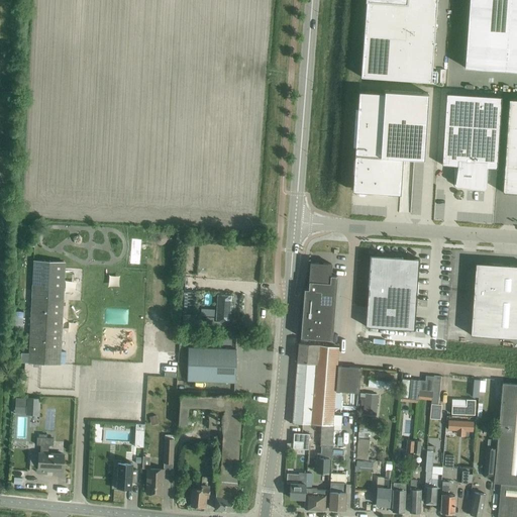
[(366,0),(360,77),(431,82),(436,0),(366,0)]
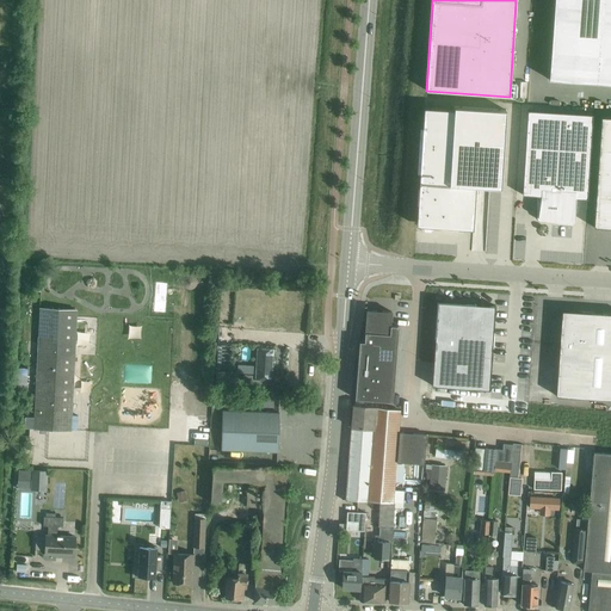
[(610,0),(554,0),(549,79),(610,84),(610,0)]
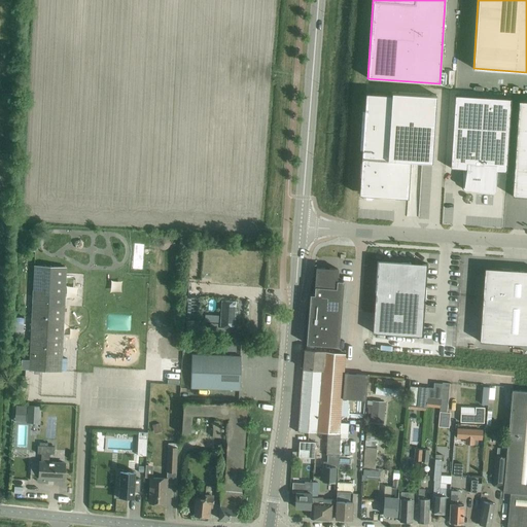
[(364,117),(360,181),(361,181),(361,194),(377,195),(377,196),(408,198),(411,161),(432,162),(436,95),(392,93),(391,95),(365,93),(364,117)]
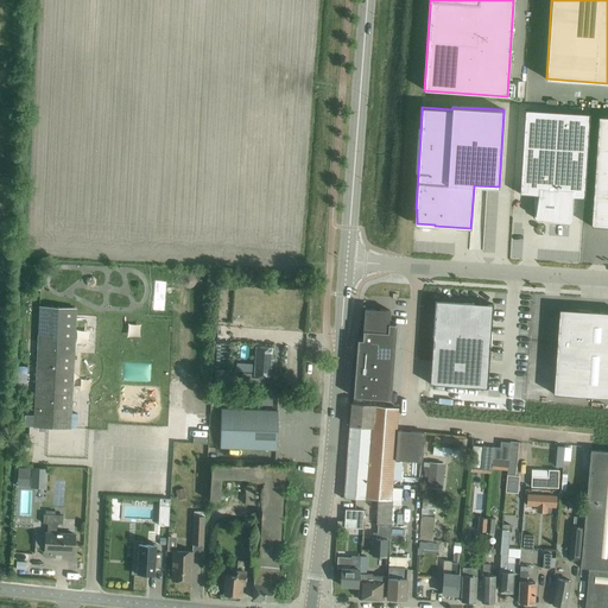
[(525,109),(519,194),(533,195),(536,220),(571,219),(572,206),(572,197),(584,198),(590,114),(525,109)]
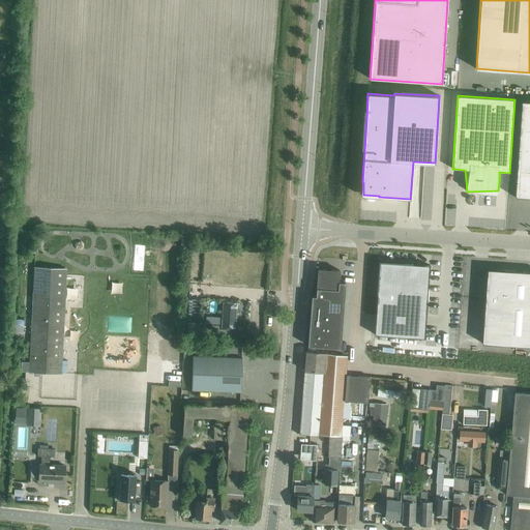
[(529,101),(522,101),(514,197),(529,198),(529,101)]
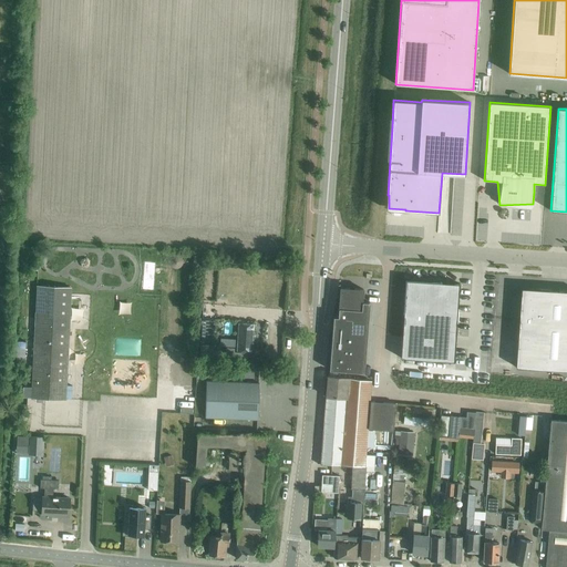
[(404,312),(401,358),(454,361),(460,284),(441,282),(441,284),(406,281),(405,313),(404,312)]
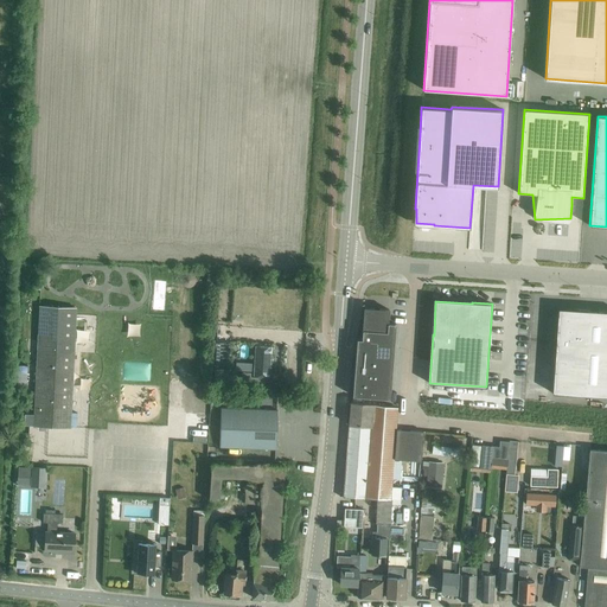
[(76,308),(39,306),(34,415),(25,414),(24,426),(71,428),(76,308)]
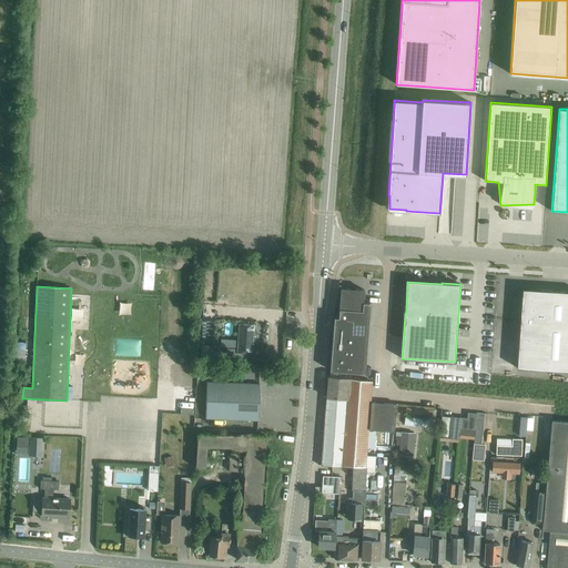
[(334,317),(330,371),(365,373),(371,303),(364,302),(364,290),(355,288),(355,292),(351,291),(351,288),(341,287),(338,317),(334,317)]
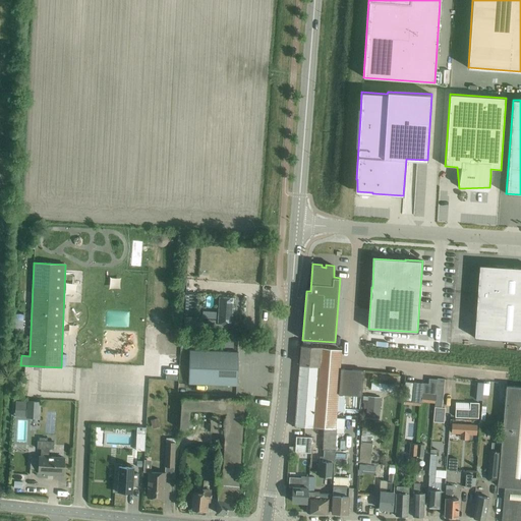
[(520,267),(479,265),(474,338),(520,340),(520,267)]
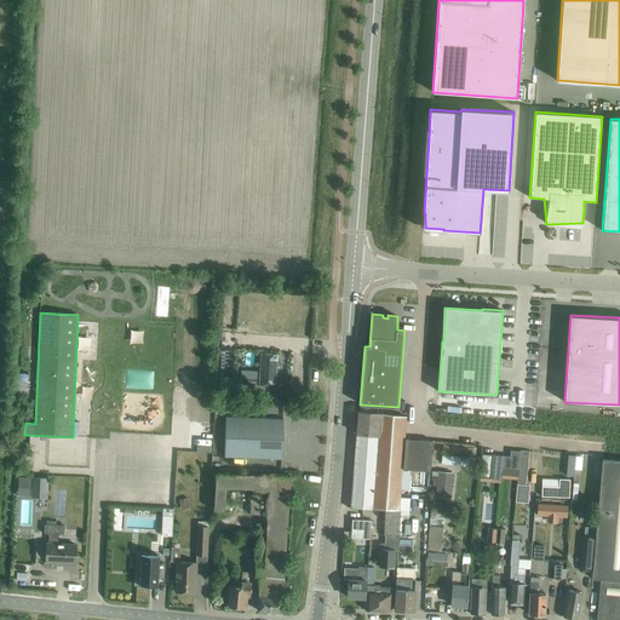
[(251,350),(252,336),(228,332),(227,338),(236,339),(235,348),(251,350)]
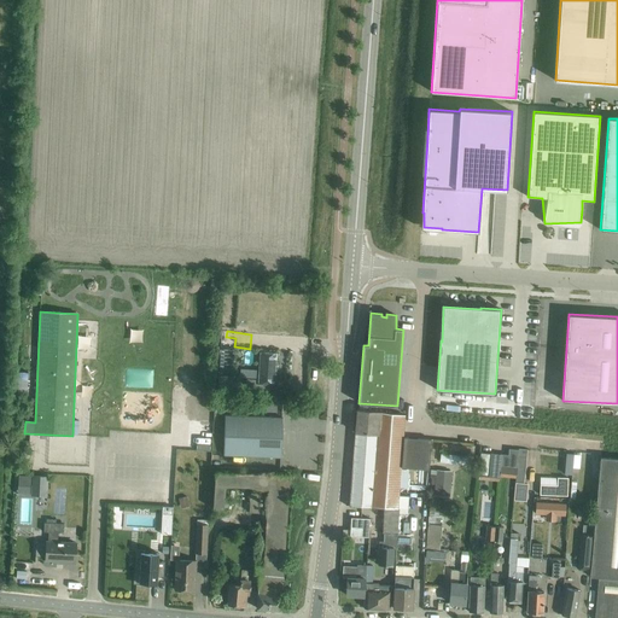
[(267,351),(264,383),(283,384),(285,353),(267,351)]
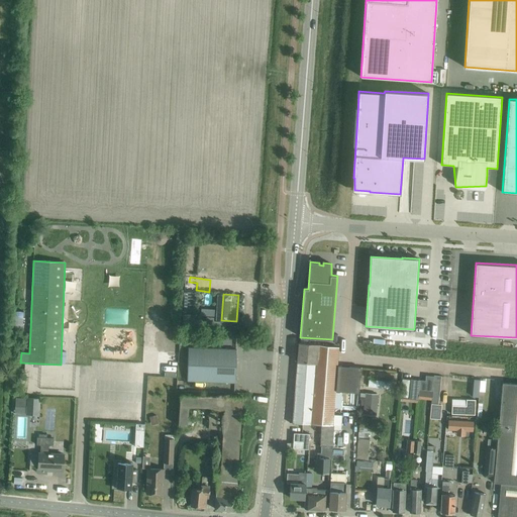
[(183,314),(183,324),(195,325),(195,320),(195,315),(183,314)]
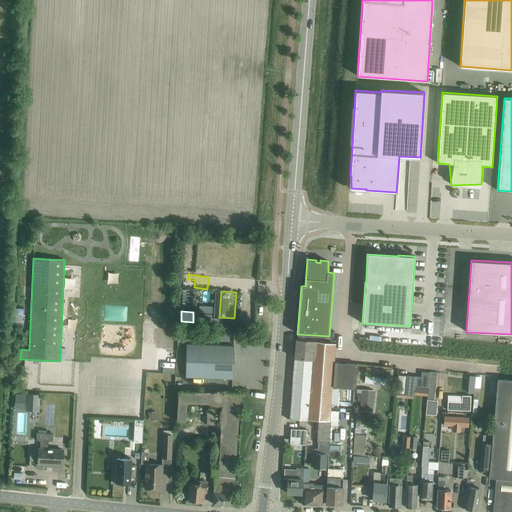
[(289,418),(289,419),(290,419),(299,419),(308,420),(311,381),(312,361),(313,361),(309,420),(319,421),(330,421),(331,411),(334,363),(335,362),(337,343),(303,340),(294,339),(293,339),(293,340),(296,340),(295,356),(294,357),(292,356),(292,357),(292,358),(294,358),(293,371),(293,379),(292,388),(289,418)]
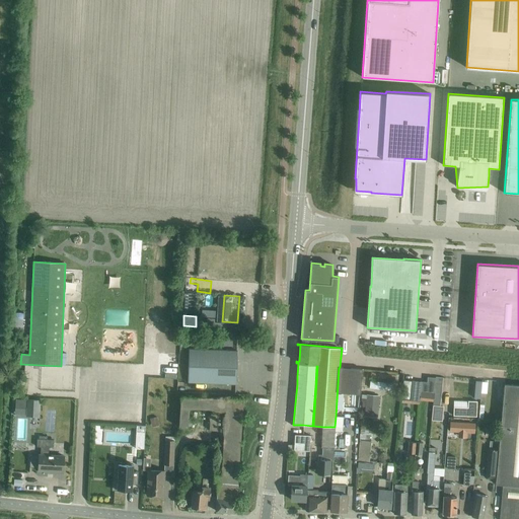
[(189,349),(188,382),(236,384),(236,378),(236,372),(237,372),(237,363),(236,363),(237,357),(237,351),(189,349)]
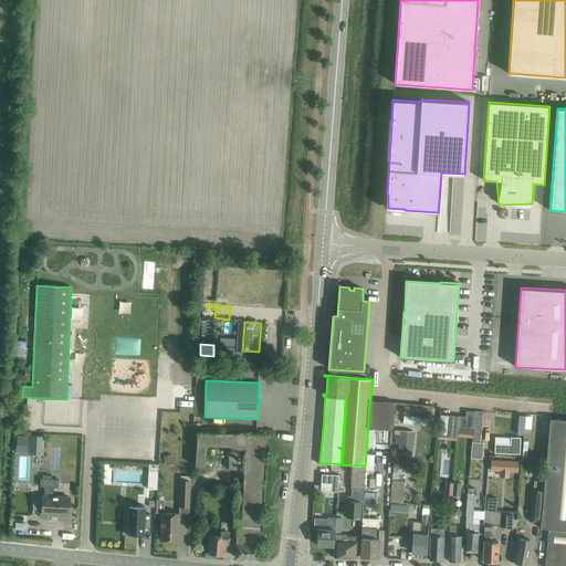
[(371,400),(369,428),(394,430),(395,402),(371,400)]
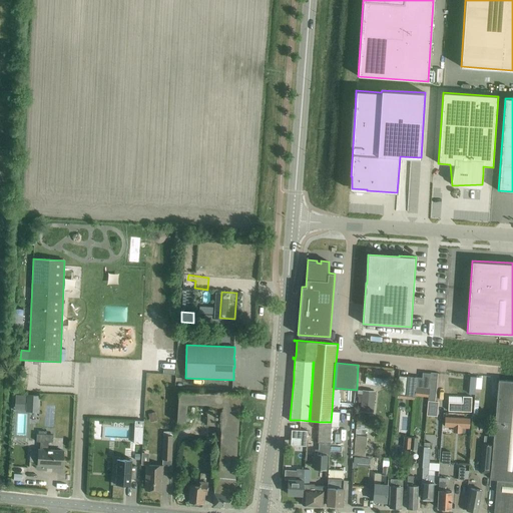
[(389,375),(390,370),(365,366),(365,372),(389,375)]
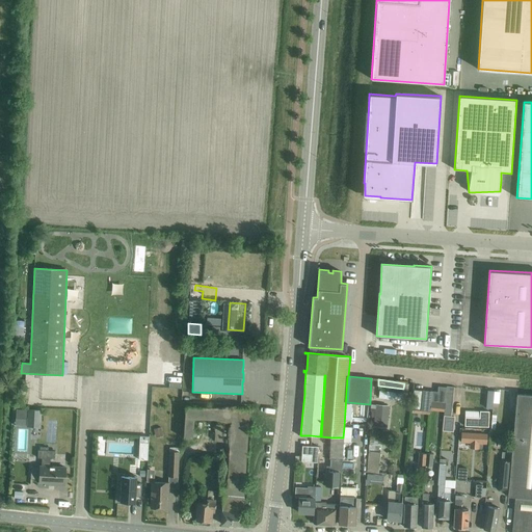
[(444,411),(444,416),(451,417),(454,387),(447,386),(447,387),(447,389),(444,411)]
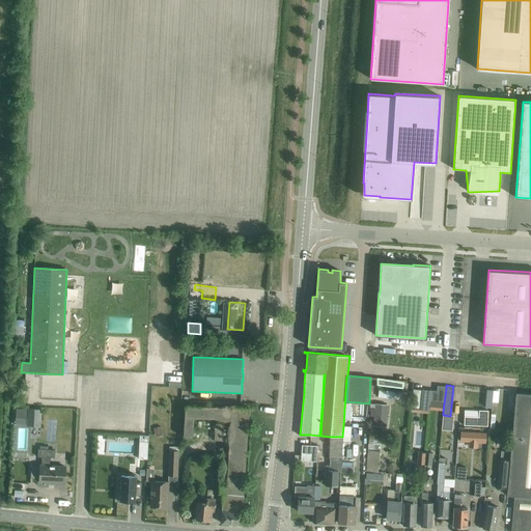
[(432,390),(431,410),(443,411),(446,388),(446,386),(438,386),(437,391),(432,390)]
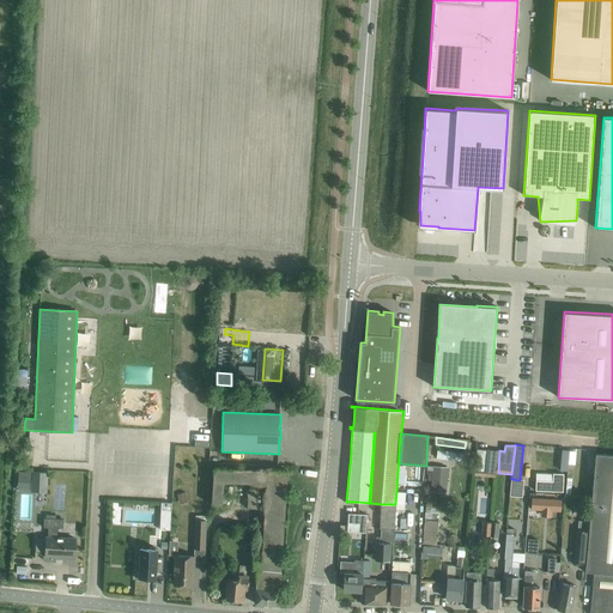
[(487,450),(485,473),(496,474),(496,473),(498,473),(499,450),(487,449),(487,450)]
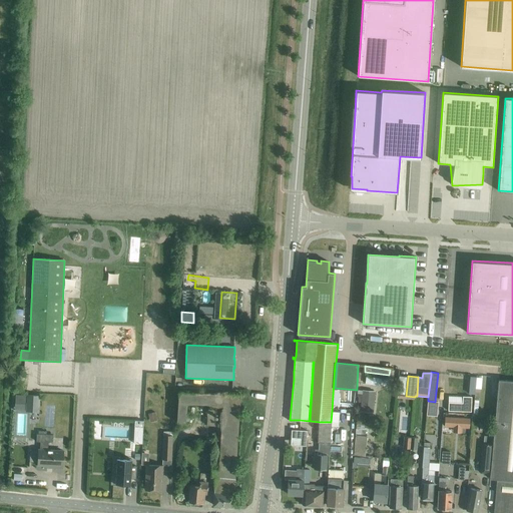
[(490,474),(489,478),(497,479),(493,512),(494,512),(494,511),(512,512),(512,380),(499,380),(498,380),(492,444),(490,474)]
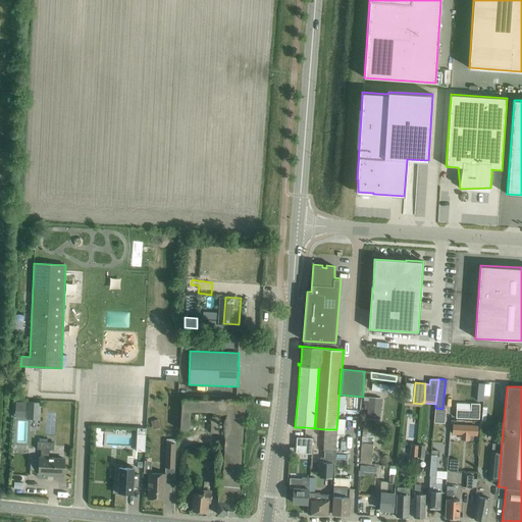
[(218,484),(216,514),(237,515),(245,401),(181,397),(179,429),(189,430),(190,410),(226,413),(222,477),(215,477),(214,484),(218,484)]
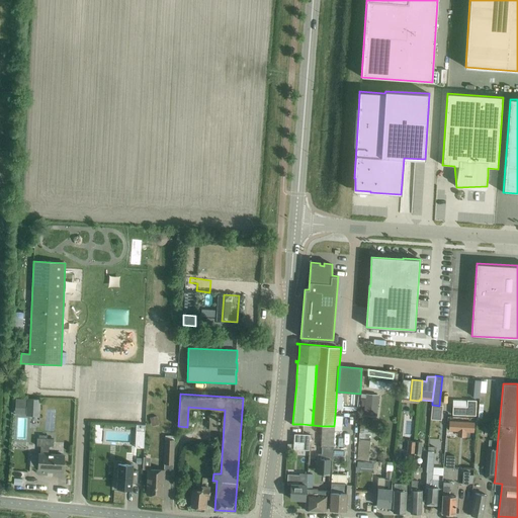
[(361,400),(362,400),(361,406),(365,407),(364,415),(377,416),(379,395),(366,394),(361,394),(361,400)]
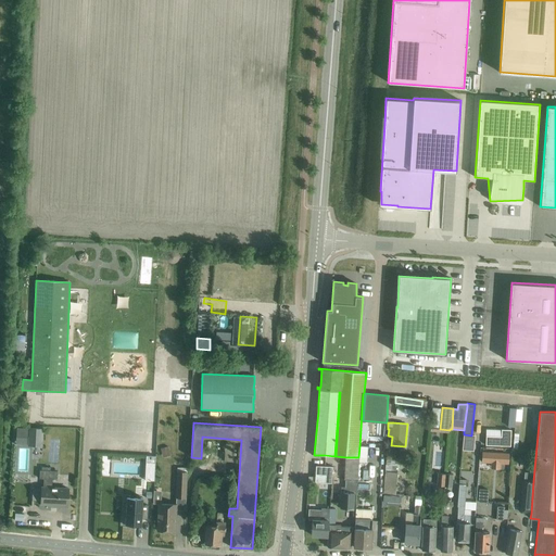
[(43,429),(17,428),(16,437),(27,438),(27,445),(42,446),(43,429)]
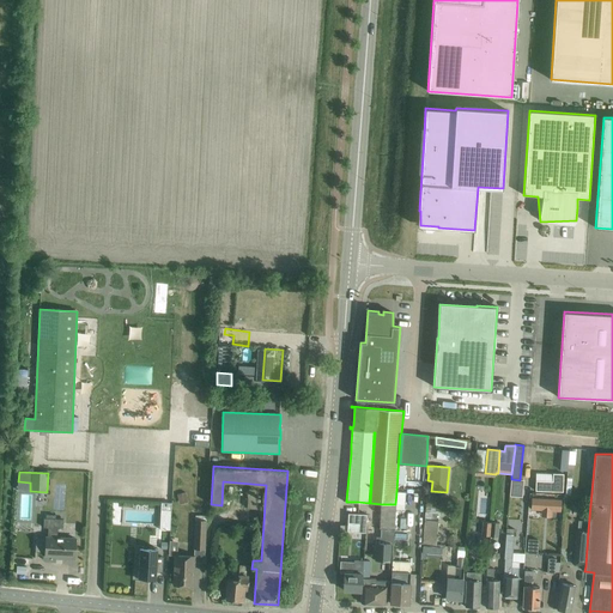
[(536,480),(536,491),(563,492),(564,474),(553,473),(552,480),(536,480)]
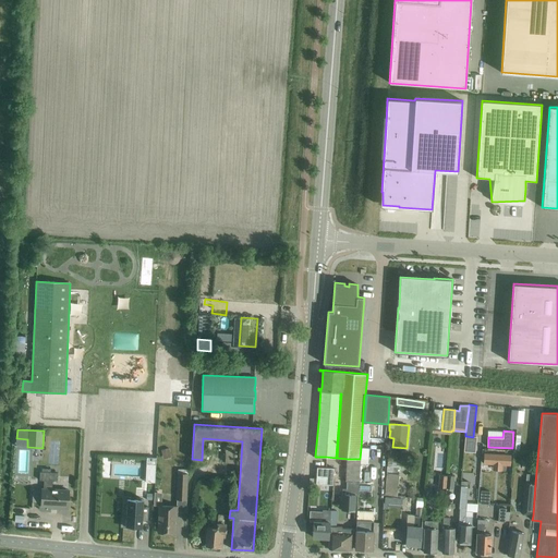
[(360,459),(360,463),(361,463),(368,464),(370,448),(361,448),(360,459)]
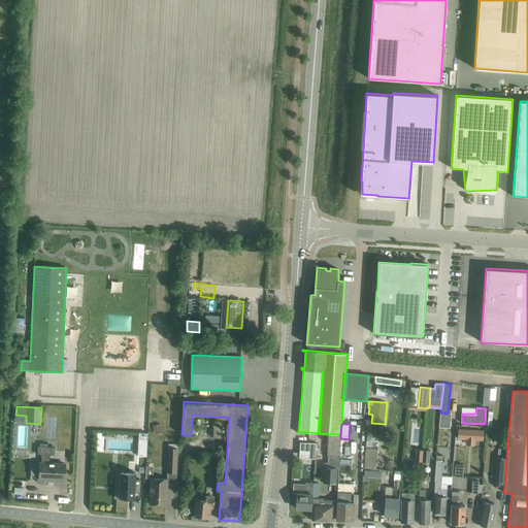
[(423,424),(413,424),(413,447),(423,447),(423,424)]
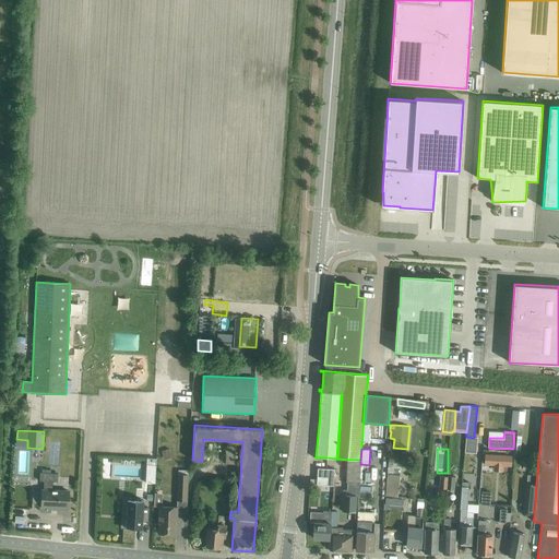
[(484,450),(482,464),(491,465),(491,470),(502,471),(503,465),(509,466),(511,455),(484,450)]
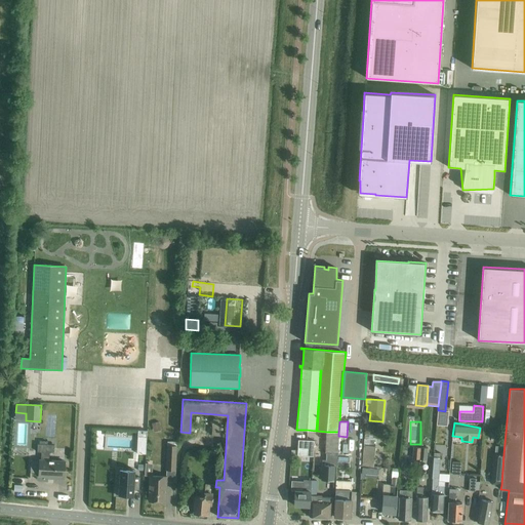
[(363,449),(362,466),(373,467),(375,446),(377,431),(367,430),(365,430),(363,449)]
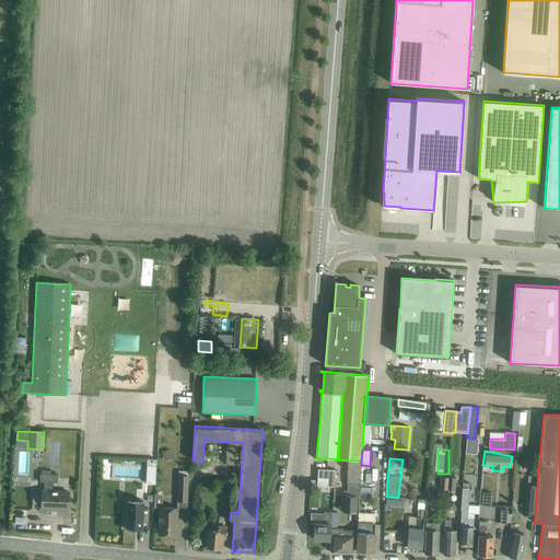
[(349,461),(348,482),(361,483),(362,465),(361,465),(361,461),(349,461)]
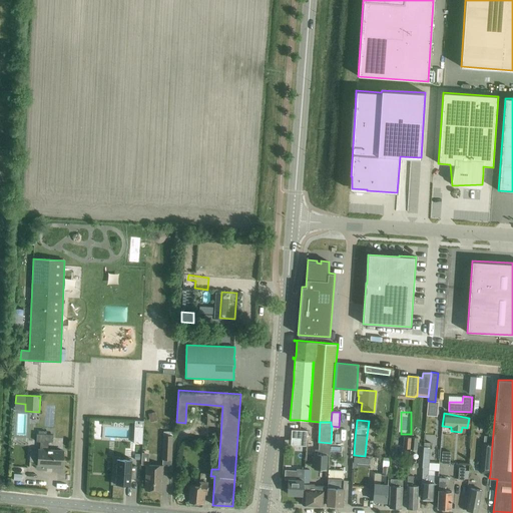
[(287,440),(287,444),(291,445),(307,446),(307,431),(301,430),(292,430),(292,441),(287,440)]
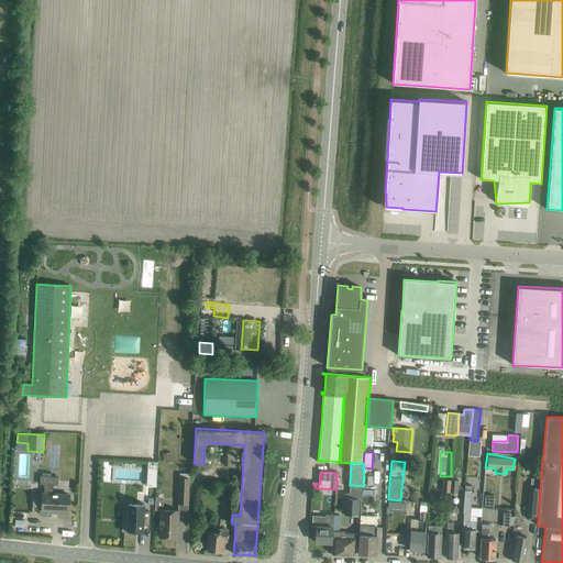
[(41,476),(40,484),(44,485),(44,494),(43,494),(43,498),(42,509),(57,510),(57,512),(68,514),(69,503),(69,495),(53,494),(53,485),(57,485),(57,476),(51,476),(51,473),(43,473),(43,476),(41,476)]
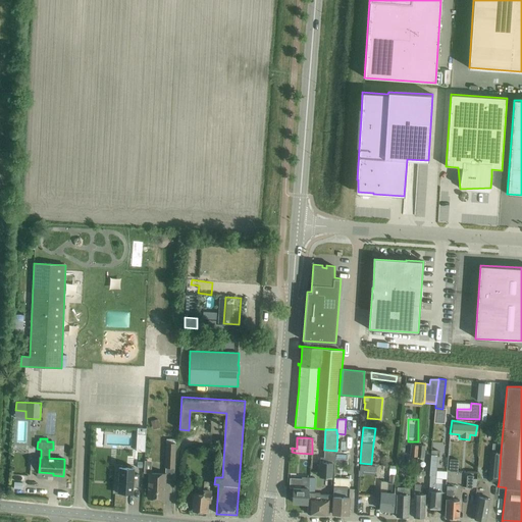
[(165,467),(166,467),(174,468),(174,461),(175,444),(166,444),(165,467)]
